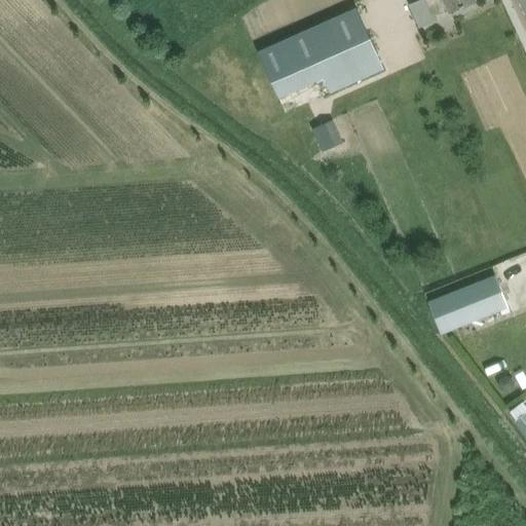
[(419,0),(410,5),(420,28),(436,21),(434,16),(450,9),(451,11),(476,0),(419,0)]
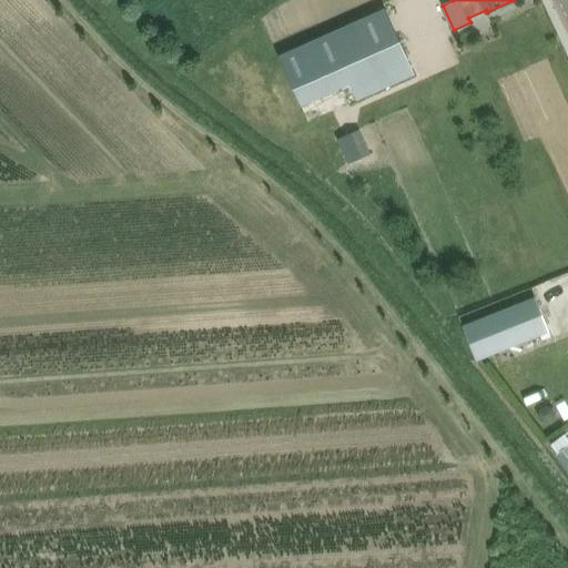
[(378,13),(280,58),(302,108),(351,85),(357,102),(416,75),(401,41),(393,46),(378,13)]
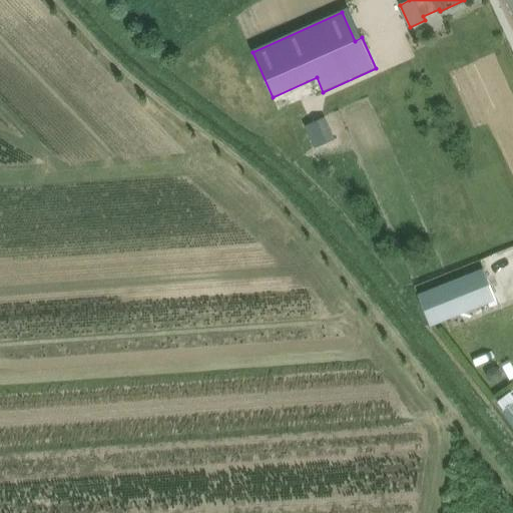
[(325,116),(307,125),(317,147),(335,138),(325,116)]
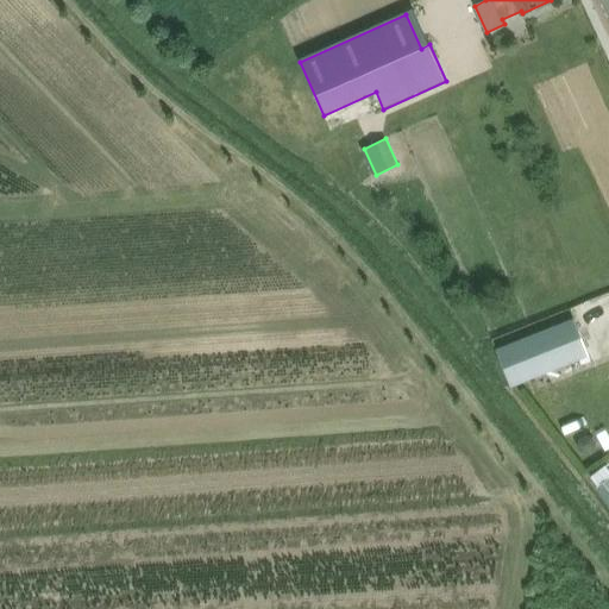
[(573,368),(592,360),(577,320),(498,351),(513,385),(559,368),(572,363),(573,368)]
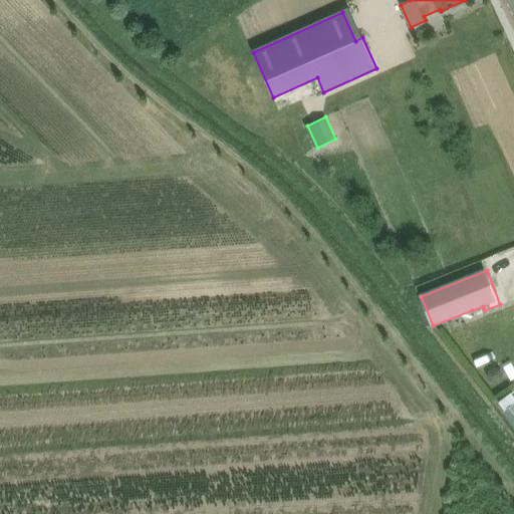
[(504,373),(502,368),(495,366),(490,369),(489,374),(491,379),(497,382),(502,379),(504,373)]
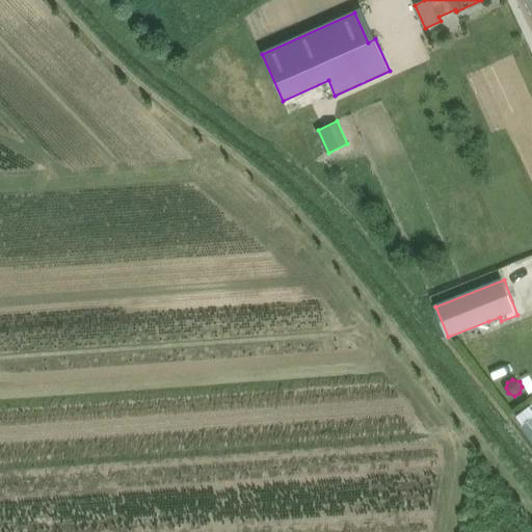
[(531,417),(522,425),(531,439),(531,417)]
